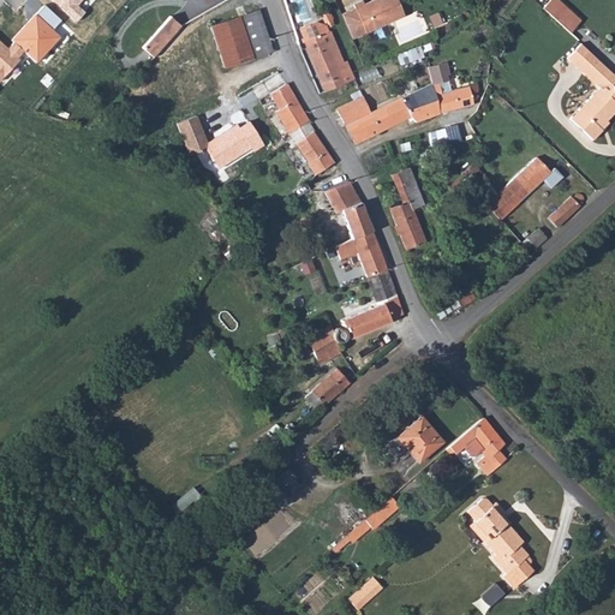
[(51,0),(75,21),(83,11),(77,6),(81,0),(51,0)]
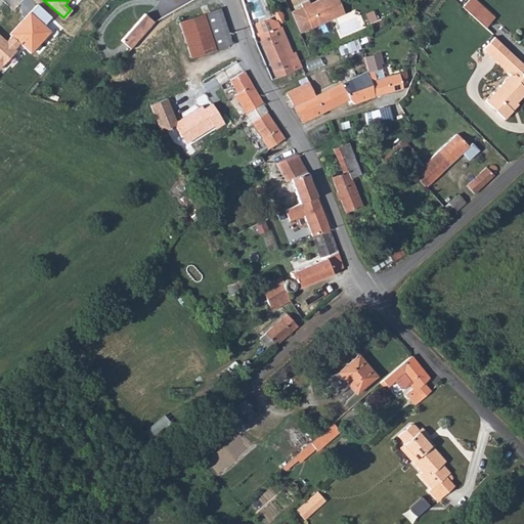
[(317,0),(310,4),(308,0),(301,4),(307,17),(295,23),(299,34),(344,14),(338,0),(323,0),(322,1),(321,0),(317,0)]
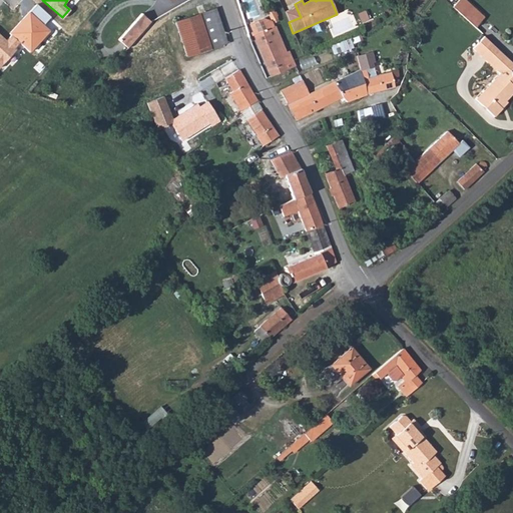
[(484,17),(464,0),(458,0),(453,7),(475,27),(484,17)]
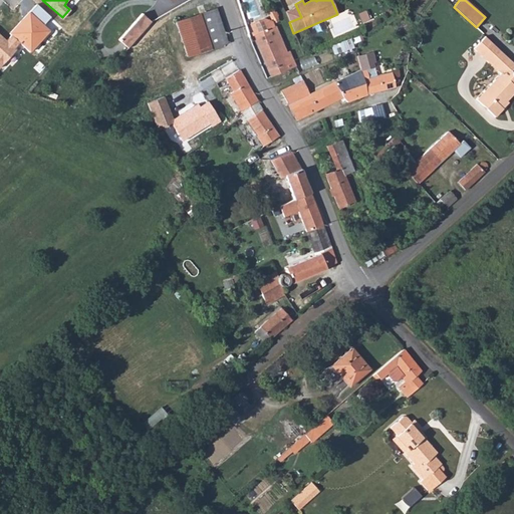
[(216,9),(199,14),(210,49),(227,43),(216,9)]
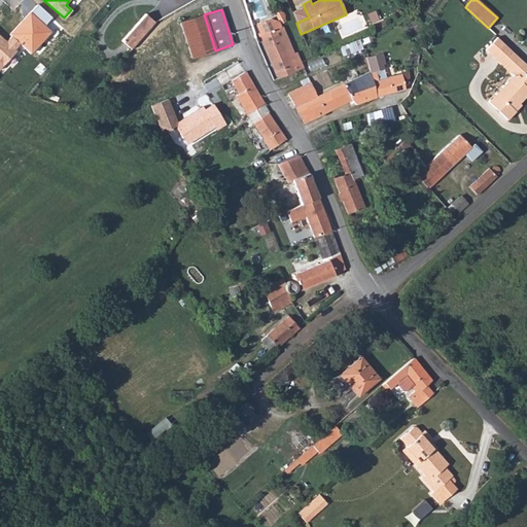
[(281,10),(277,12),(278,14),(277,15),(277,16),(277,18),(278,18),(279,19),(280,19),(282,23),(285,22),(281,10)]
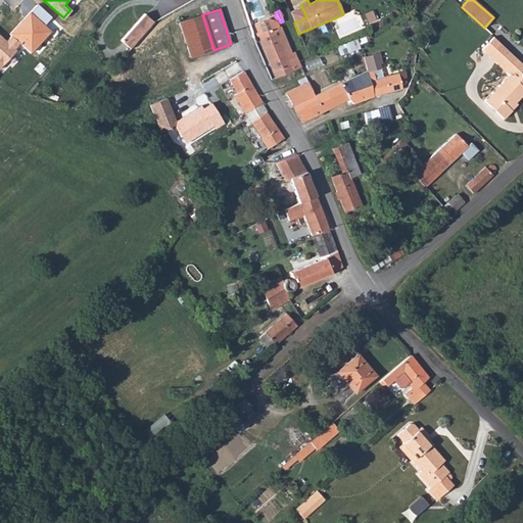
[(28,11),(8,32),(10,34),(19,42),(29,52),(49,31),(28,11)]
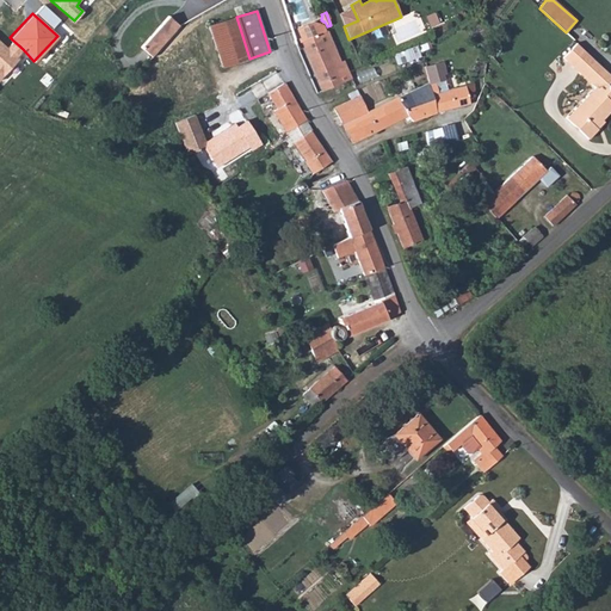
[(168,16),(141,48),(152,57),(180,26),(168,16)]
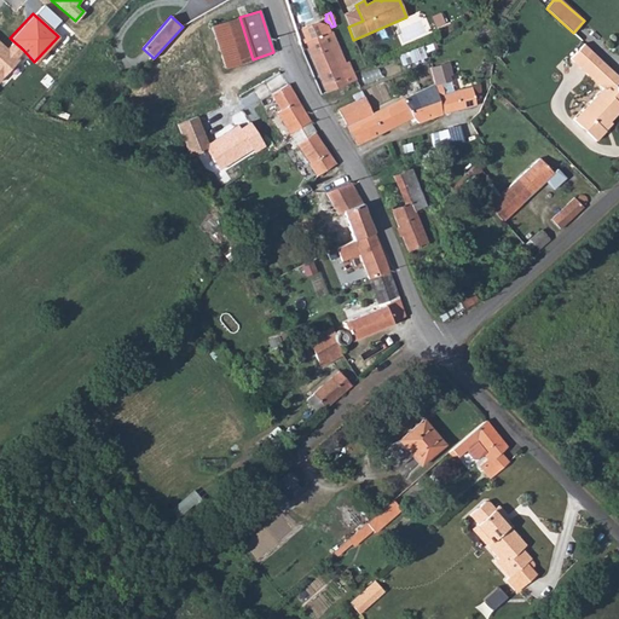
[(253,59),(239,17),(210,25),(225,69),(253,59)]
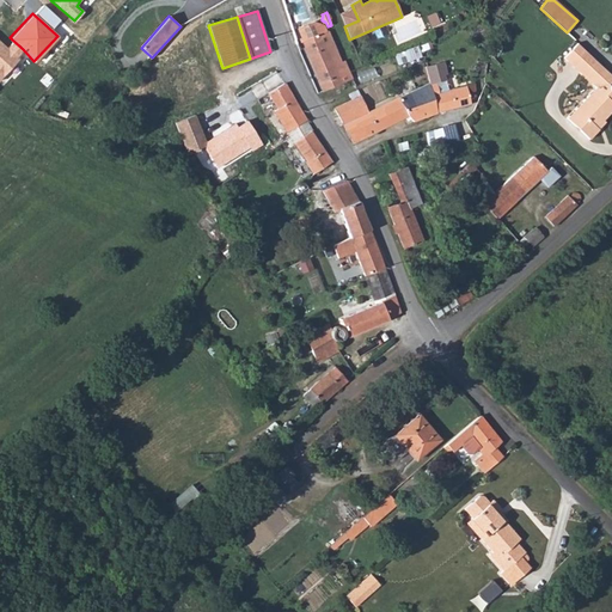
[(298,29),(324,91),(352,79),(348,71),(344,72),(328,32),(326,32),(323,25),(313,23),(298,29)]
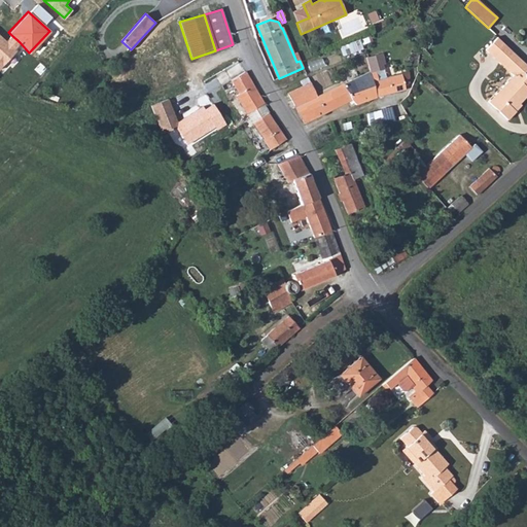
[(0,37),(0,68),(16,50),(14,47),(20,42),(10,34),(4,41),(0,37)]
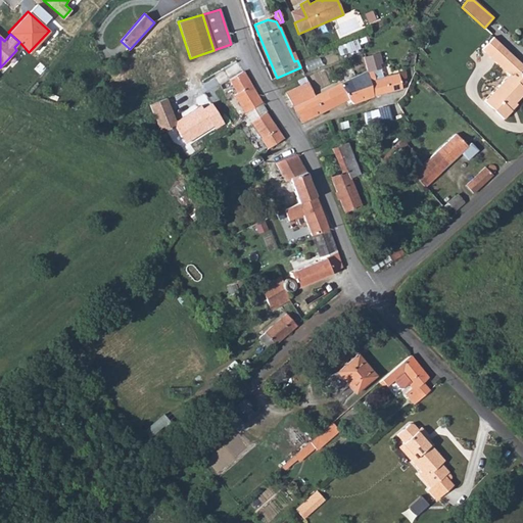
[(512,110),(510,109),(522,94),(522,75),(520,73),(522,68),(522,64),(493,37),(482,49),(509,75),(484,101),(504,119),(512,110)]
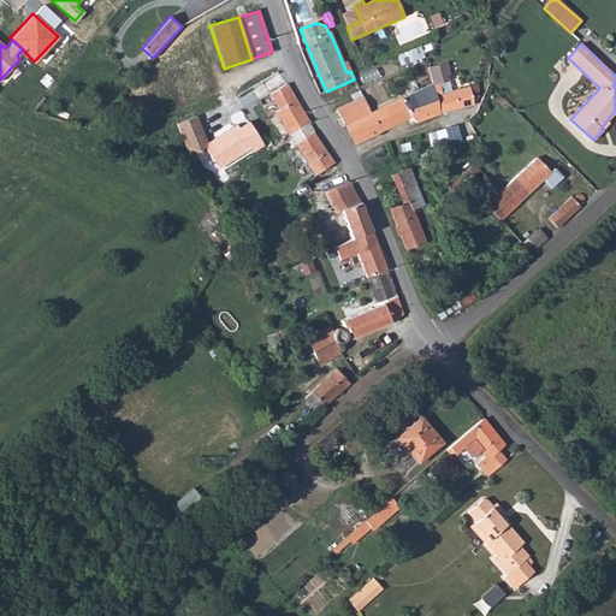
[(408,51),(412,60),(424,55),(421,46),(408,51)]
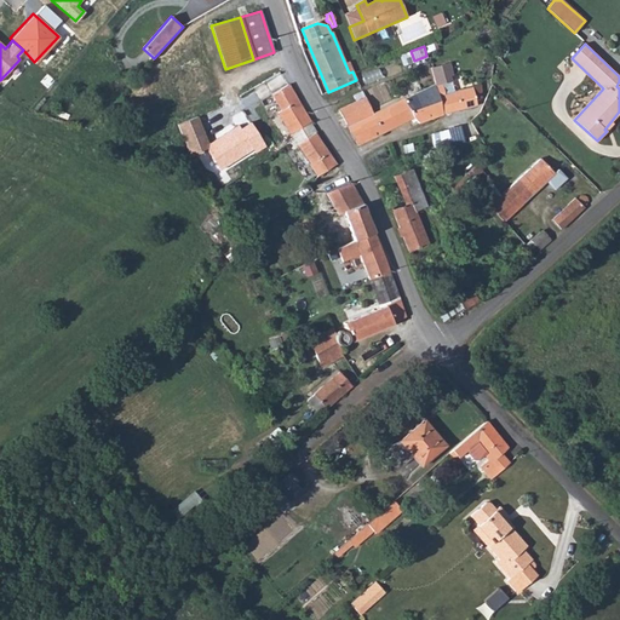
[(431,68),(435,85),(442,115),(477,107),(476,99),(482,98),(481,85),(454,91),(449,75),(453,75),(449,63),(431,68)]
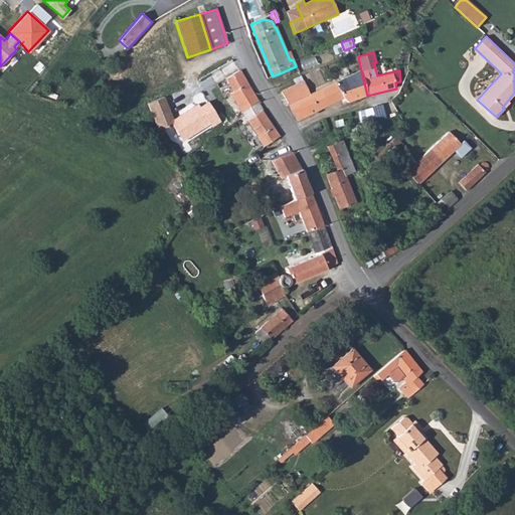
[(241,112),(258,103),(258,102),(240,70),(226,78),(233,92),(230,94),(241,112)]
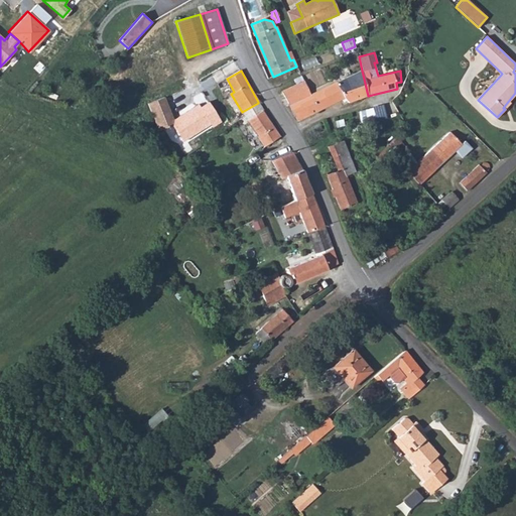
[(303,81),(281,92),(287,102),(293,99),(302,118),(344,98),(349,103),(368,96),(362,71),(310,95),(303,81)]
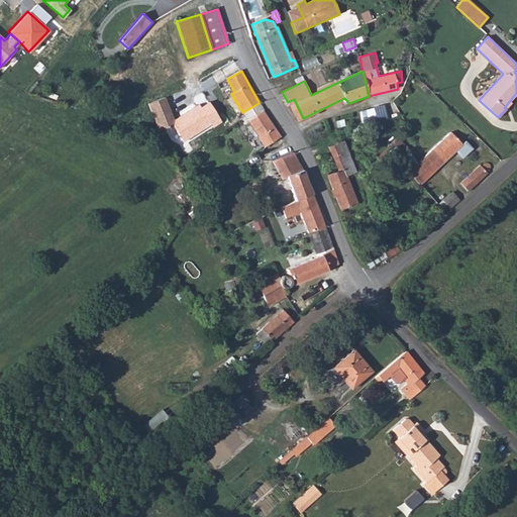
[(165,97),(148,104),(158,129),(173,124),(183,141),(210,125),(212,128),(221,122),(209,102),(200,107),(198,105),(174,119),(165,97)]
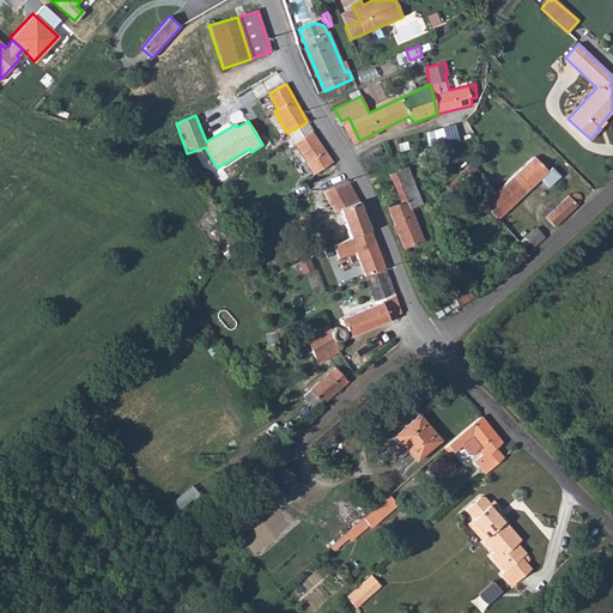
[(341,121),(353,144),(359,140),(349,117),(341,121)]
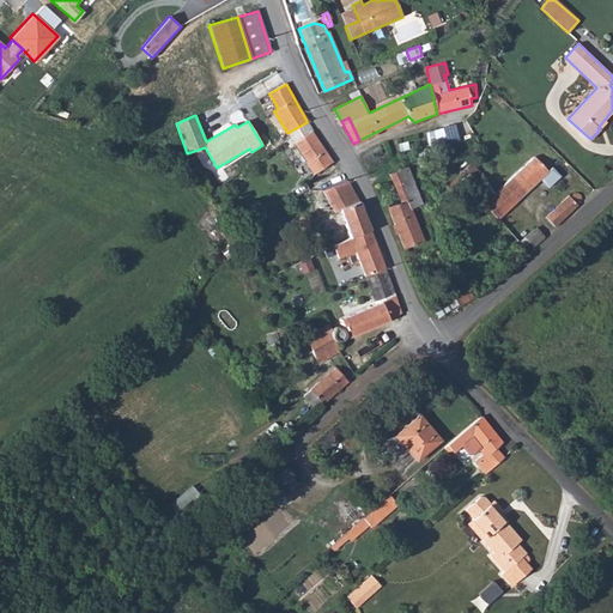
[(291,138),(285,141),(290,149),(296,144),(307,162),(305,163),(314,175),(332,163),(311,133),(313,132),(307,122),(287,133),(291,138)]
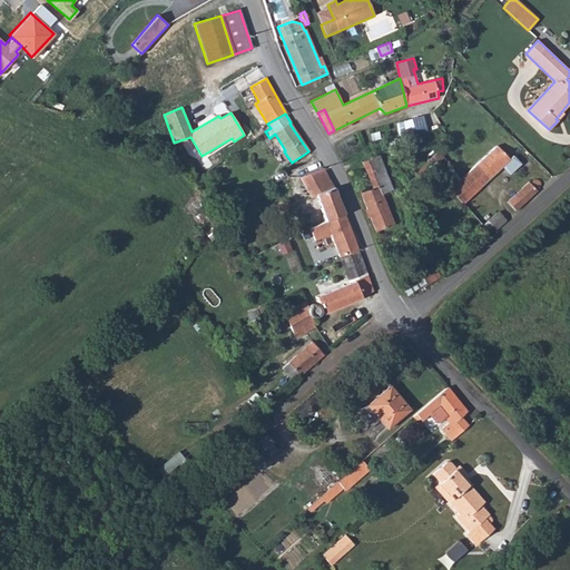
[(421,117),(412,119),(415,135),(425,131),(421,117)]
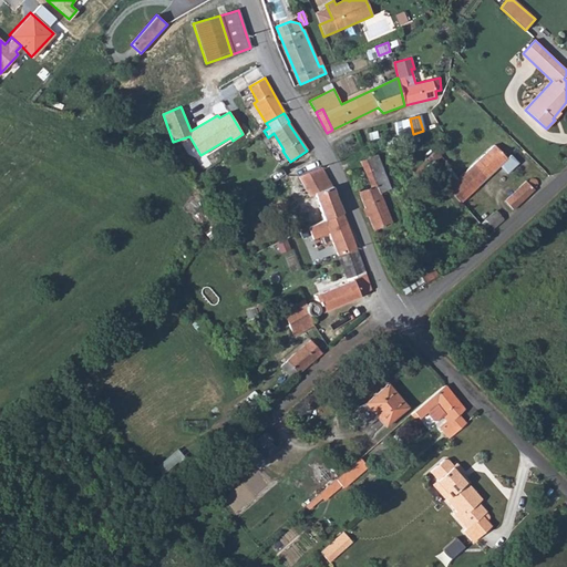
[(494,145),(457,178),(446,188),(460,203),(461,203),(477,186),(507,158),(494,145)]
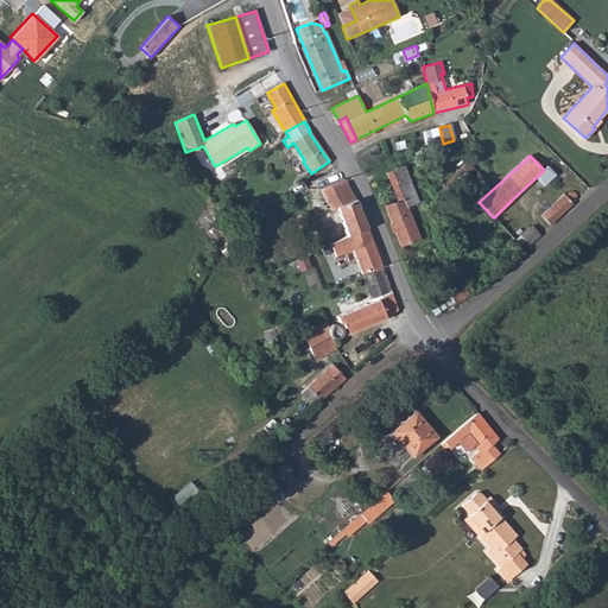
[(404,166),(386,173),(392,188),(398,185),(404,200),(385,208),(401,247),(420,240),(407,208),(419,203),(404,166)]
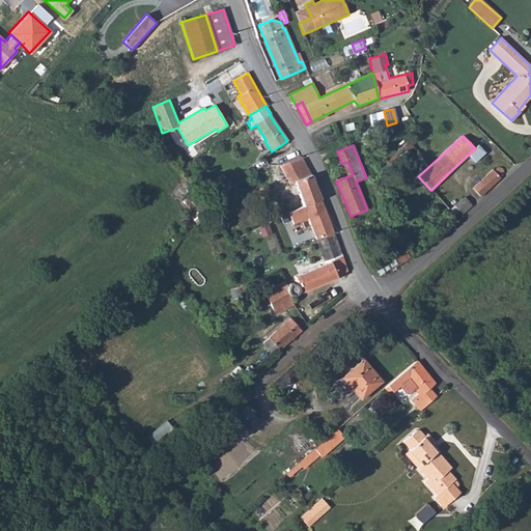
[(193,146),(186,151),(191,160),(198,154),(193,146)]
